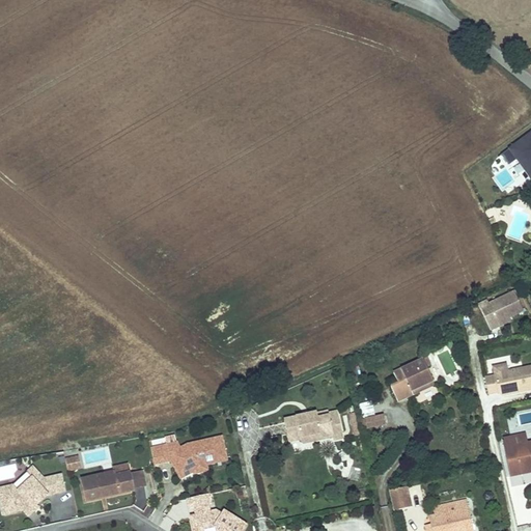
[(530,135),(505,155),(512,165),(521,159),(530,173),(530,135)]
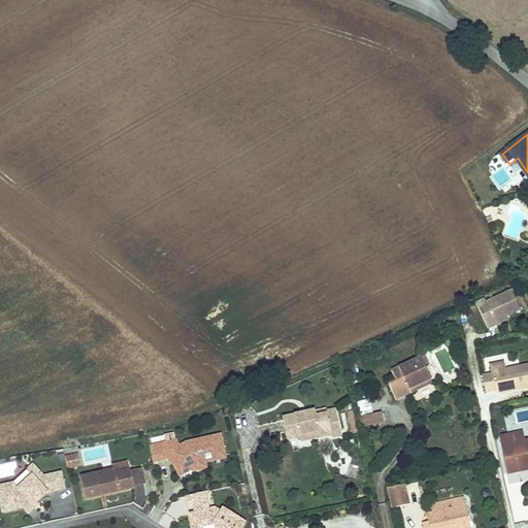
[(505,317),(520,310),(510,291),(486,303),(484,300),(475,304),(487,329),(495,325),(494,322),(505,317)]
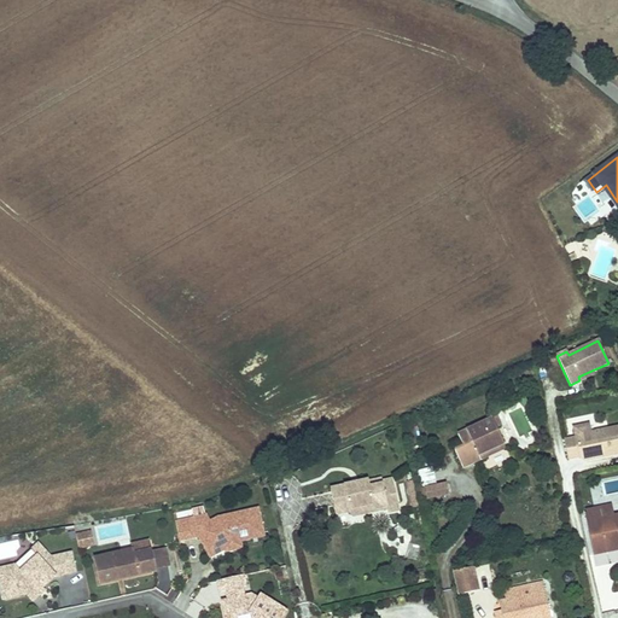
[(491,418),(458,433),(462,445),(454,449),(464,468),(482,459),(481,455),(503,443),(491,418)]
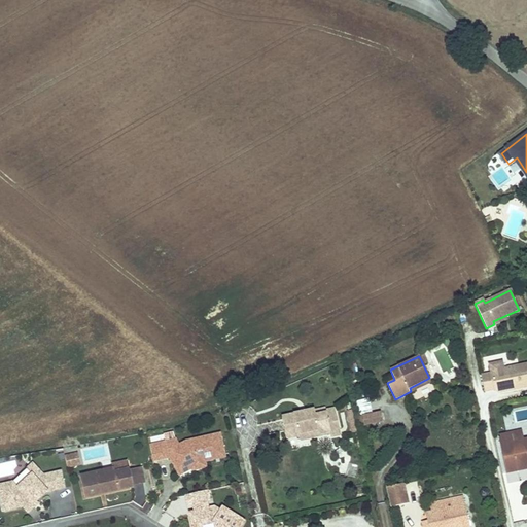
[(526,387),(526,363),(518,366),(508,369),(506,372),(502,370),(501,362),(488,365),(490,374),(480,376),(484,392),(493,390),(498,389),(499,393),(526,387)]
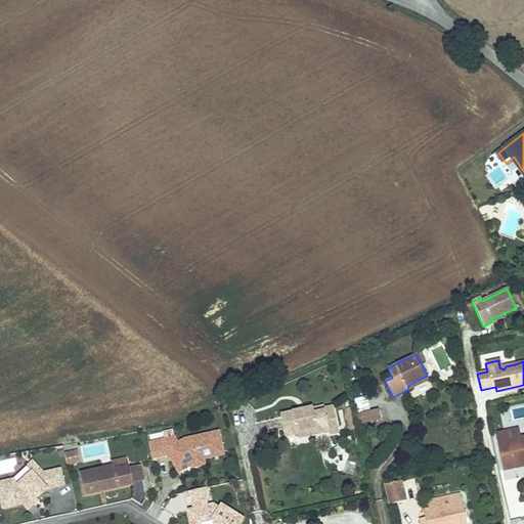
[(353,361),(346,363),(348,376),(356,374),(353,361)]
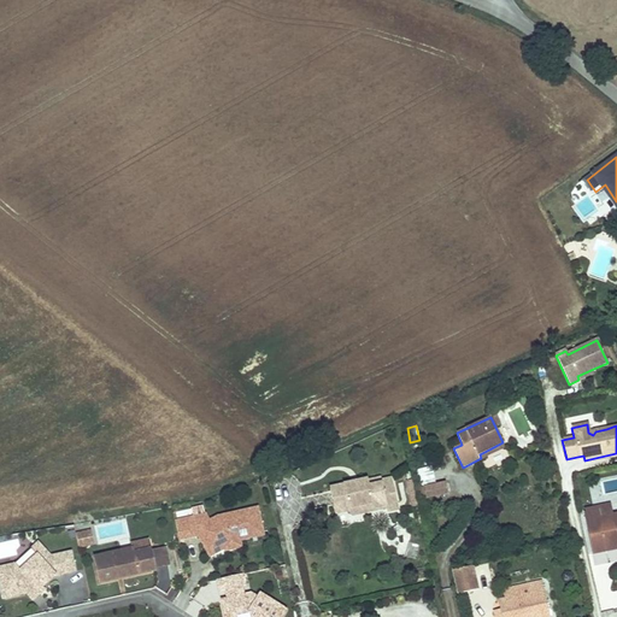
[(503,442),(480,454),(481,458),(505,447),(503,442)]
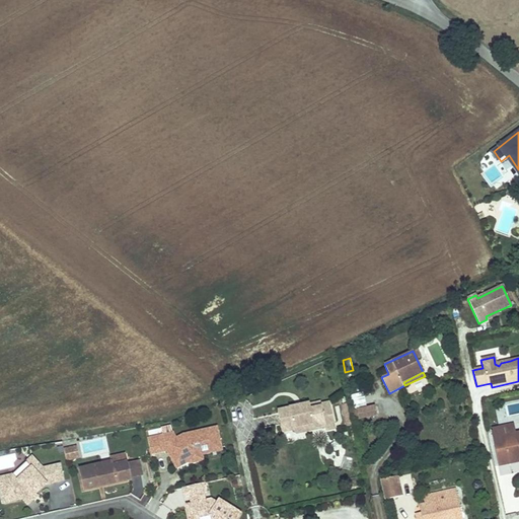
[(364,391),(352,394),(355,408),(367,405),(364,391)]
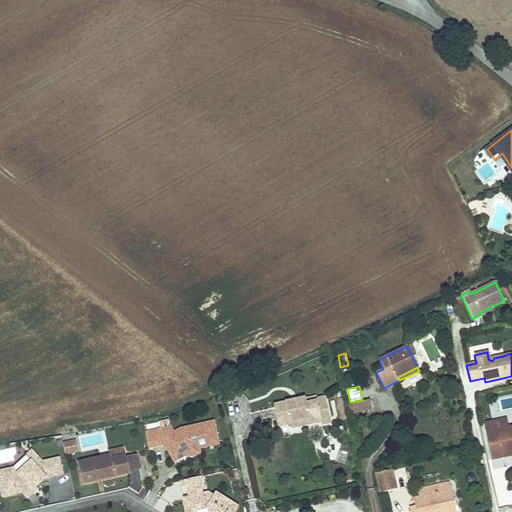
[(292,399),(276,403),(281,424),(291,421),(307,417),(314,424),(322,422),(323,425),(332,423),(325,395),(317,397),(318,399),(307,402),(306,398),(305,396),(299,398),(299,400),(292,402),(292,399)]
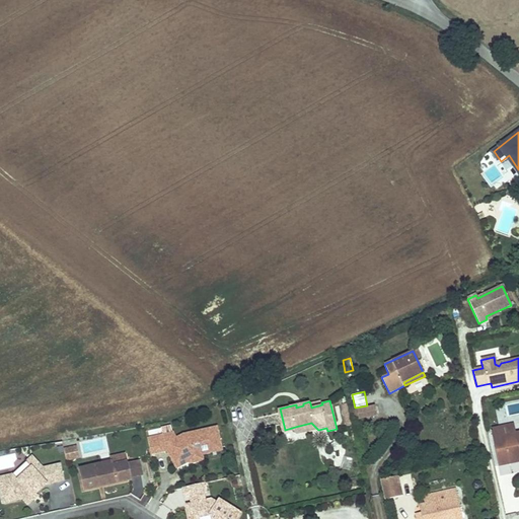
[(349,402),(342,403),(346,425),(353,424),(349,402)]
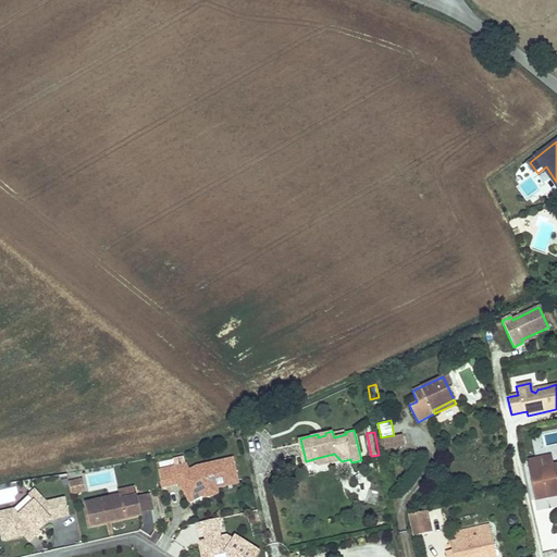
[(382,441),(384,449),(406,445),(404,436),(382,441)]
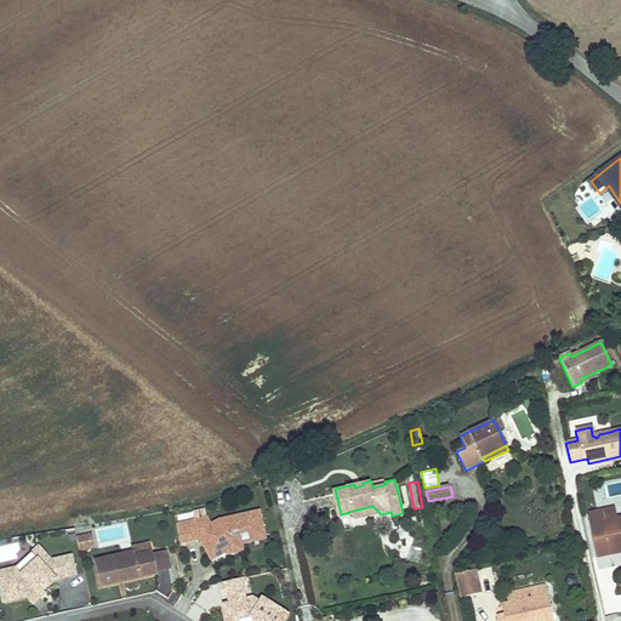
[(353,511),(360,519),(381,514),(372,506),(353,511)]
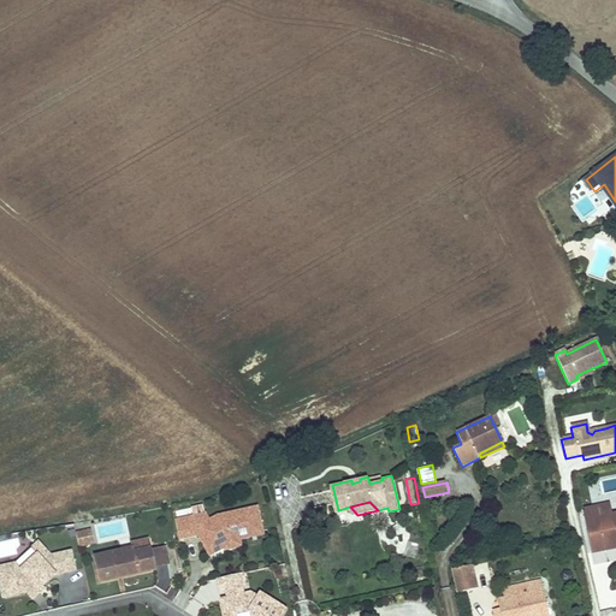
[(610,514),(608,503),(582,508),(584,513),(597,510),(598,516),(610,514)]
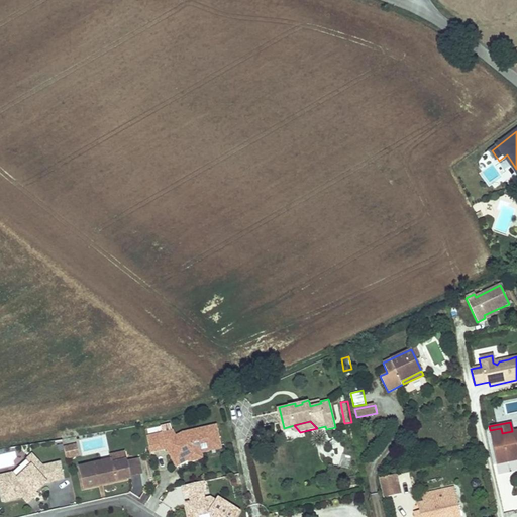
[(501,428),(490,430),(494,450),(503,448),(504,453),(516,450),(516,429),(512,431),(502,433),(501,428)]
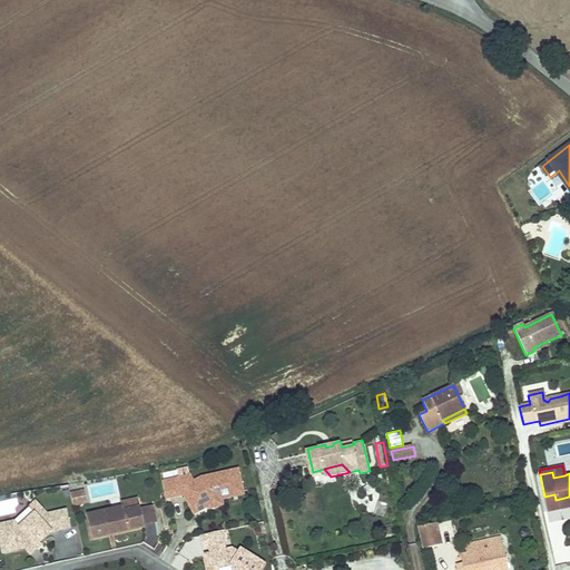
[(243,499),(238,475),(202,482),(194,485),(190,480),(180,482),(163,485),(166,502),(185,498),(190,495),(199,514),(208,511),(215,508),(215,505),(222,503),(243,499)]
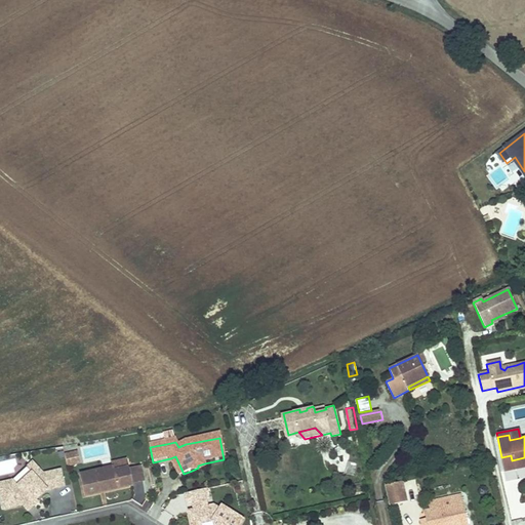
[(77,452),(65,455),(67,465),(80,462),(77,452)]
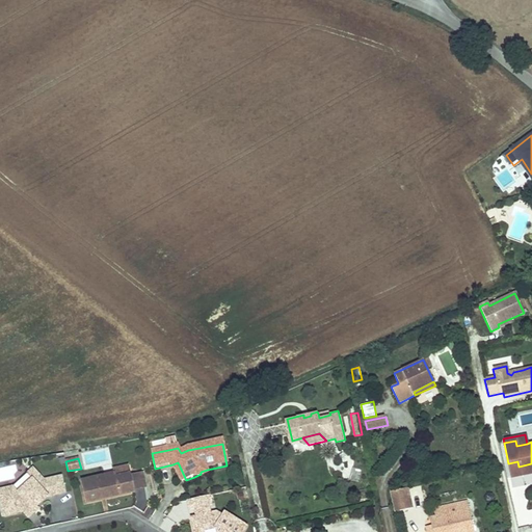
[(517,461),(508,463),(511,476),(531,472),(531,463),(519,467),(517,461)]
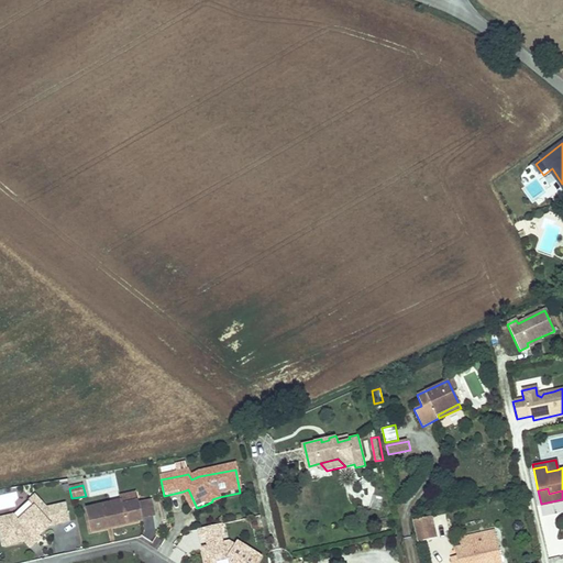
[(197,508),(188,489),(183,492),(191,511),(197,508)]
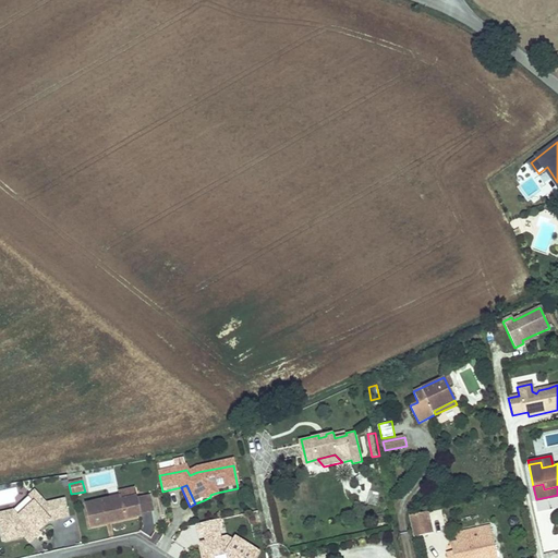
[(135,488),(120,492),(121,496),(122,499),(137,496),(135,488)]
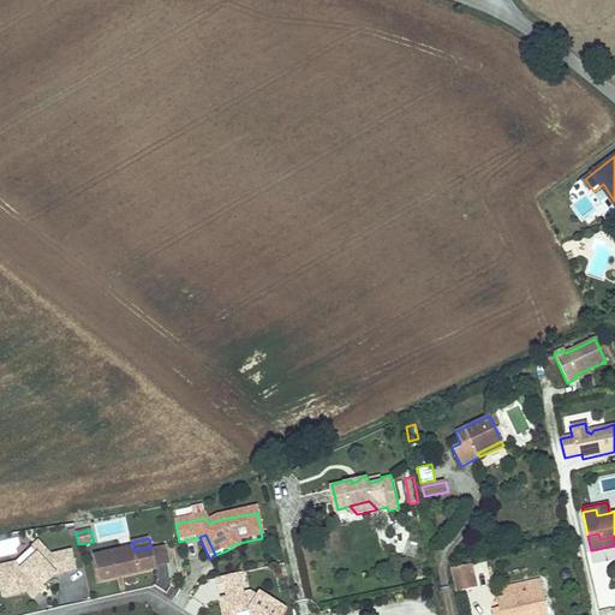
[(0,573),(21,569),(36,554),(40,557),(47,551),(37,542),(15,562),(0,566),(0,573)]
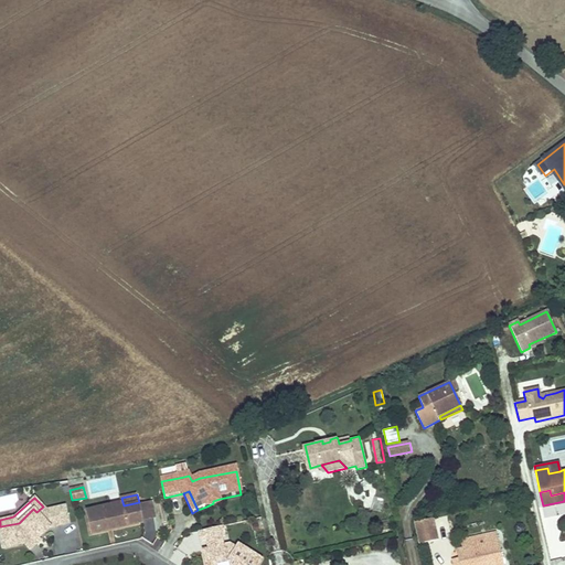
[(221,505),(220,499),(213,501),(213,503),(206,507),(208,509),(221,505)]
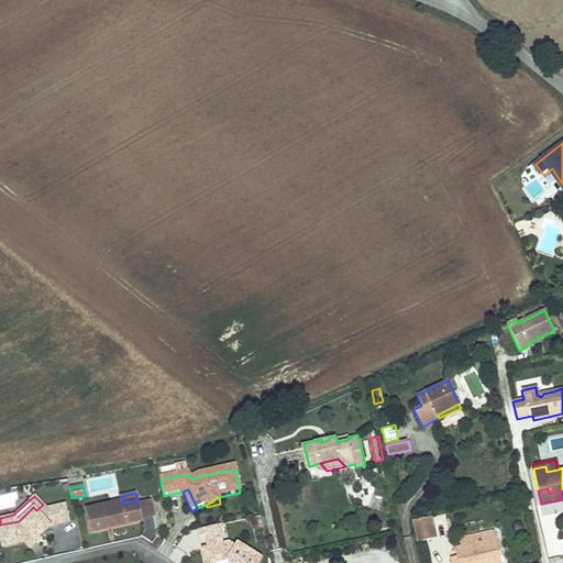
[(122,500),(86,508),(90,531),(143,519),(142,517),(139,504),(139,500),(123,504),(122,500)]
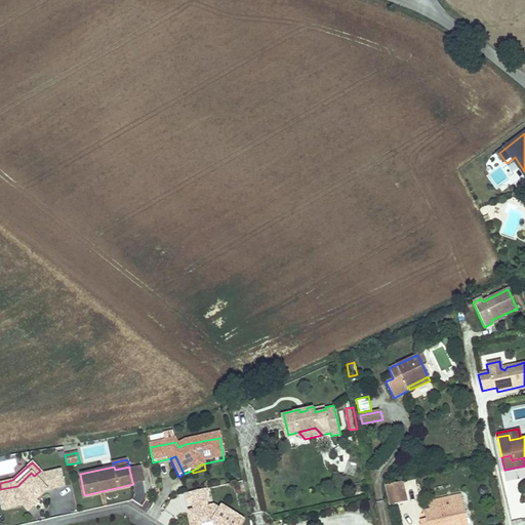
[(140,468),(129,470),(132,482),(144,479),(140,468)]
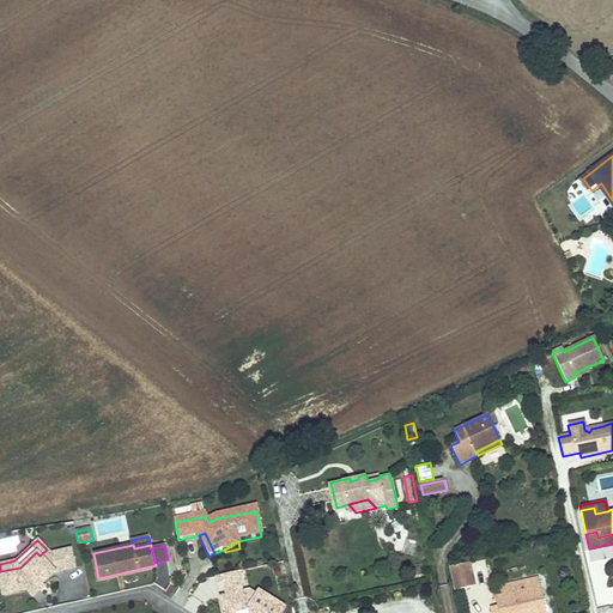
[(54,572),(74,568),(71,548),(59,551),(53,557),(47,550),(40,556),(36,552),(20,568),(0,571),(0,583),(2,595),(26,589),(25,582),(32,581),(38,587),(42,583),(54,572)]
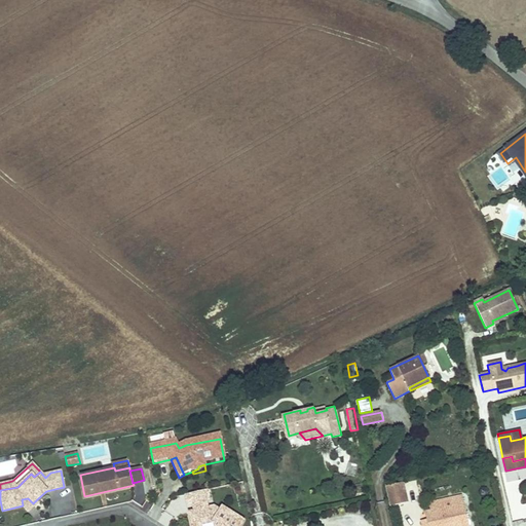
[(407,502),(403,482),(385,486),(389,506),(407,502)]
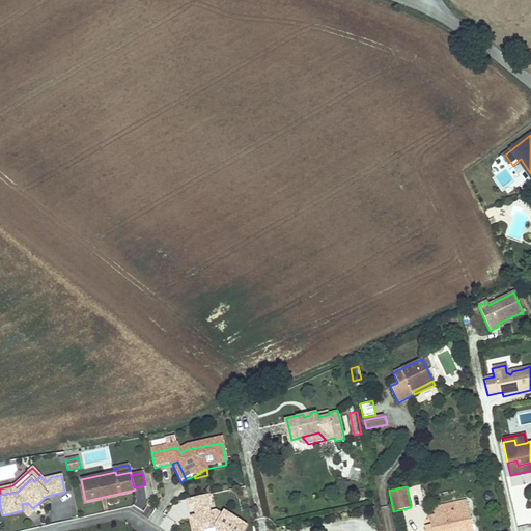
[(208,495),(187,499),(190,508),(194,507),(207,504),(211,504),(208,495)]
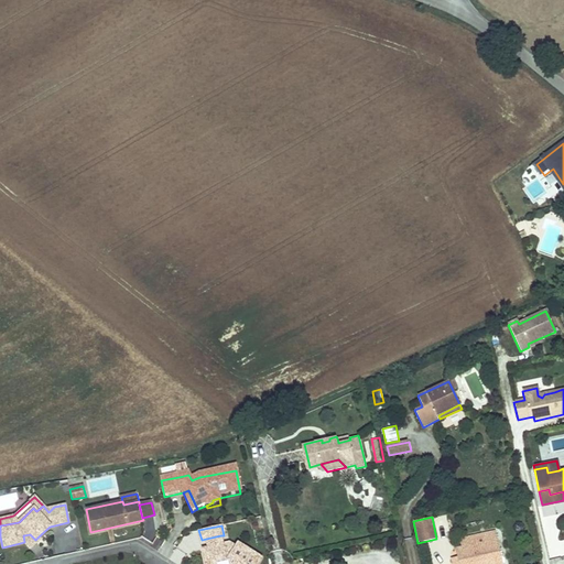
[(503,563),(496,530),(459,539),(461,548),(464,557),(457,559),(458,563),(503,563)]
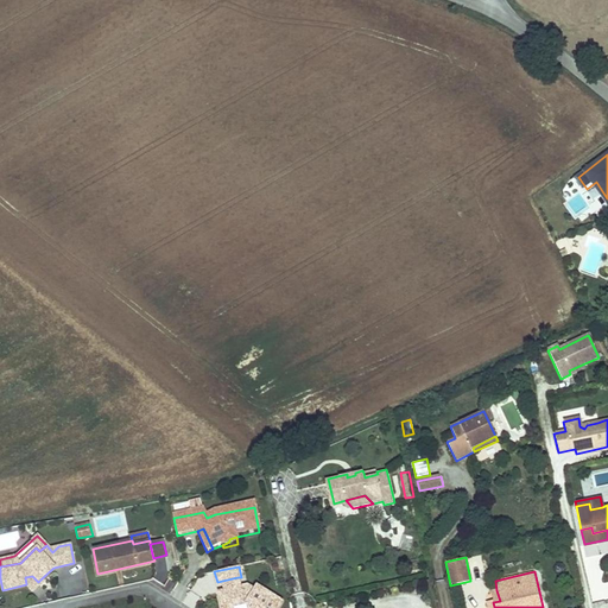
[(32,591),(44,581),(42,578),(38,582),(32,576),(25,577),(26,584),(32,591)]
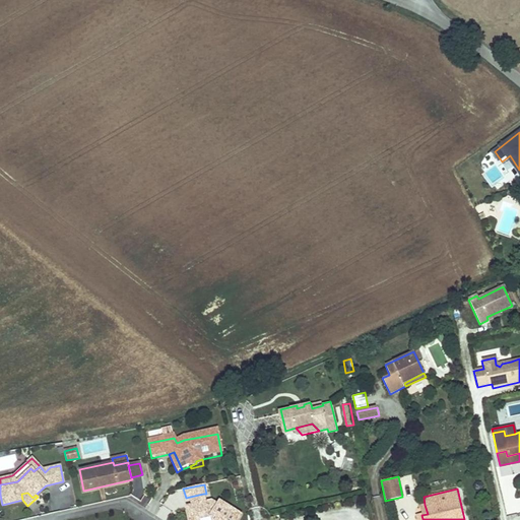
[(203,494),(190,497),(192,505),(205,502),(203,494)]
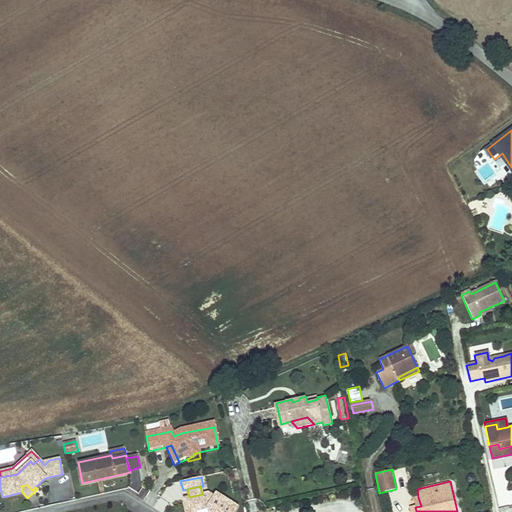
[(189,497),(184,498),(187,511),(196,511),(207,509),(208,507),(214,510),(212,511),(233,511),(237,507),(216,493),(214,496),(208,493),(202,494),(189,497)]
